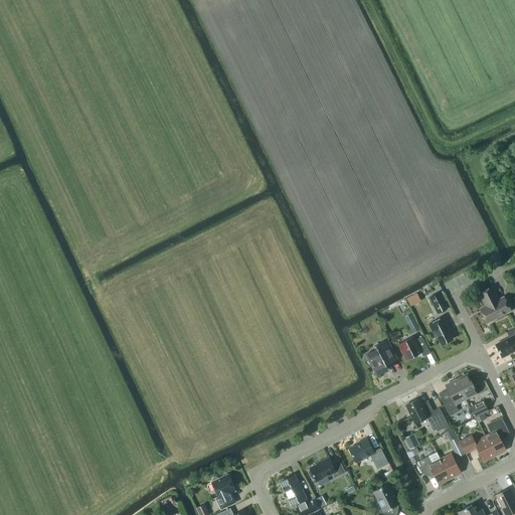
[(485,306),(480,308),(487,323),(497,318),(498,320),(507,315),(506,313),(511,310),(504,296),(499,299),(492,286),(479,293),(485,306)]
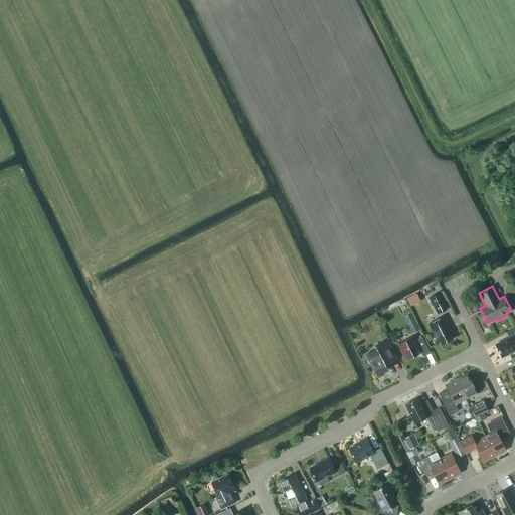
[(449,308),(440,291),(428,297),(438,314),(449,308)]
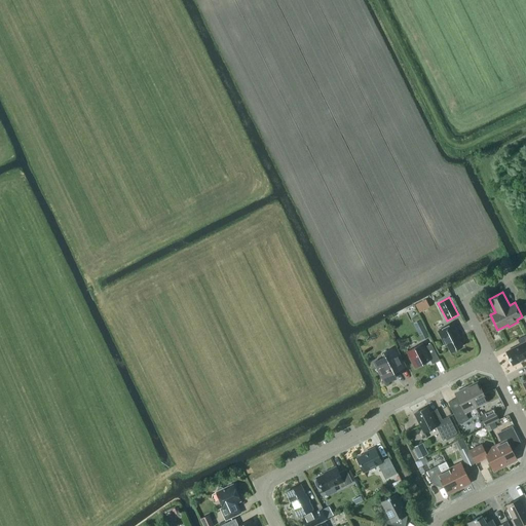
[(447,344),(451,351),(462,346),(457,335),(459,334),(453,323),(438,331),(446,345),(447,344)]
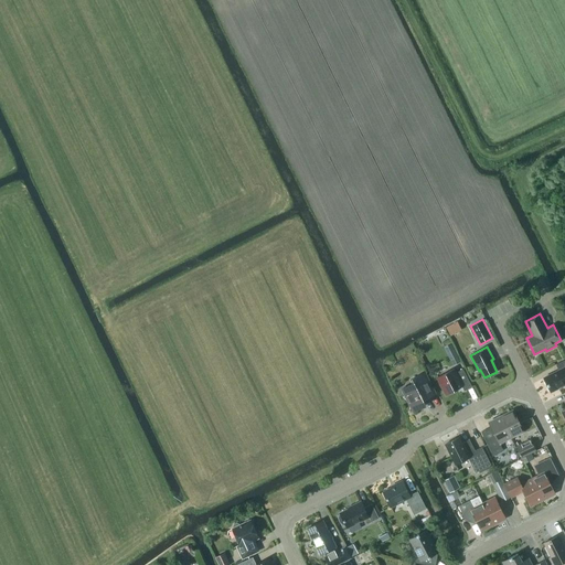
[(460,362),(456,352),(454,349),(447,352),(454,365),(460,362)]
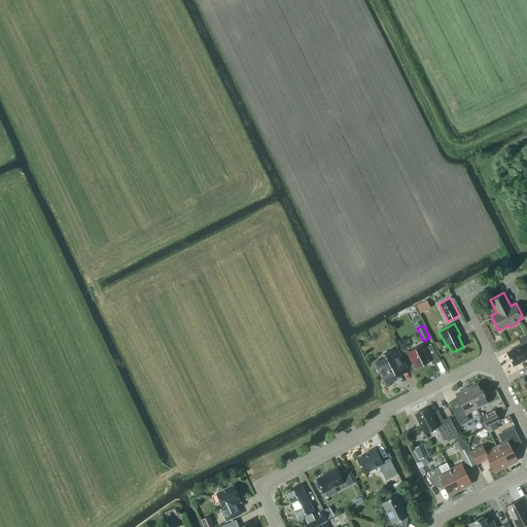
[(433,364),(441,360),(432,344),(425,347),(423,344),(408,352),(416,369),(427,362),(426,361),(430,359),(433,364)]
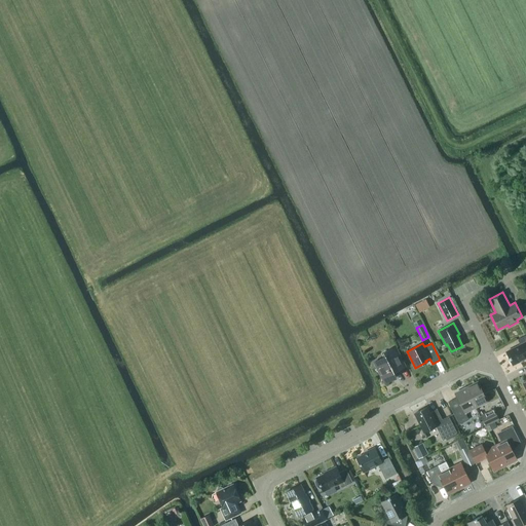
[(396,346),(382,353),(384,357),(374,362),(385,382),(397,377),(395,372),(405,366),(396,346)]
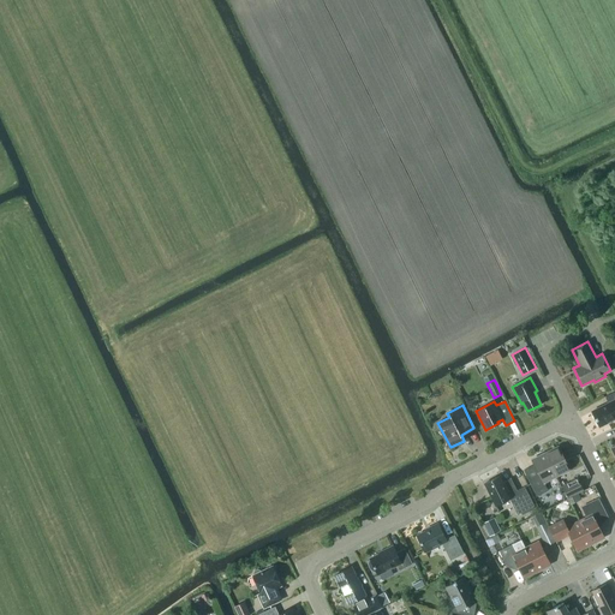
[(545,453),(557,476),(571,469),(559,446),(545,453)]
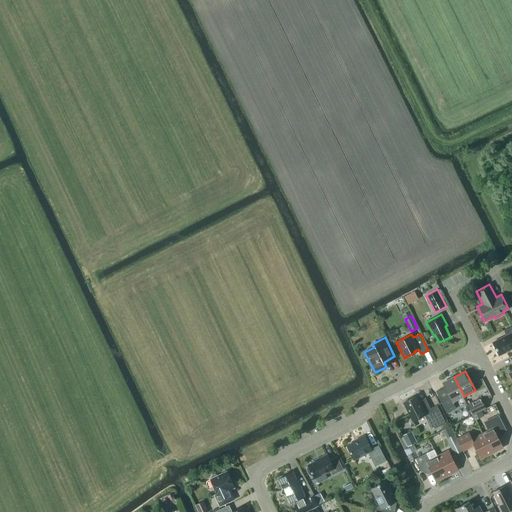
[(464,396),(454,377),(443,382),(450,395),(441,400),(447,412),(456,408),(453,401),(464,396)]
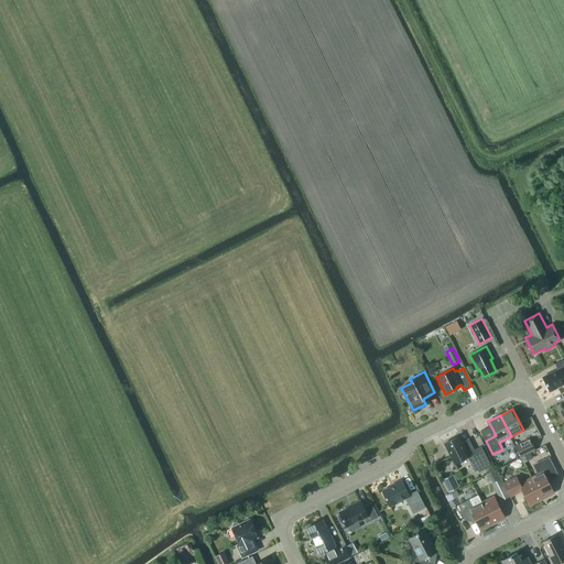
[(455,463),(467,457),(475,472),(490,464),(481,446),(474,449),(468,438),(461,442),(458,436),(445,443),(455,463)]
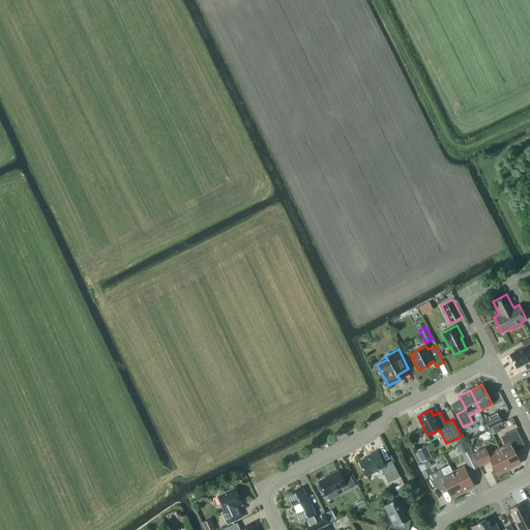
[(484,419),(490,429),(502,421),(499,415),(492,419),(491,416),(484,419)]
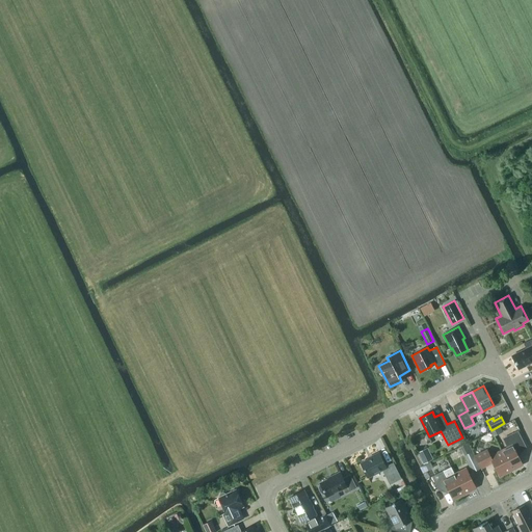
[(507,447),(502,450),(511,470),(523,464),(519,456),(516,453),(526,448),(520,434),(505,441),(508,447),(507,447)]
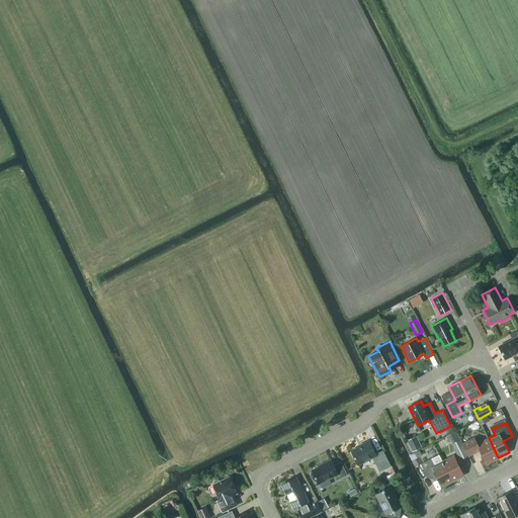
[(407,440),(412,451),(422,446),(416,436),(407,440)]
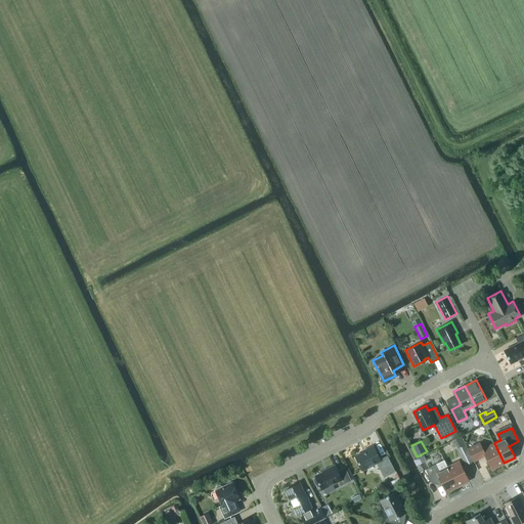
[(480,442),(468,448),(474,461),(485,454),(492,469),(504,463),(494,443),(483,449),(480,442)]
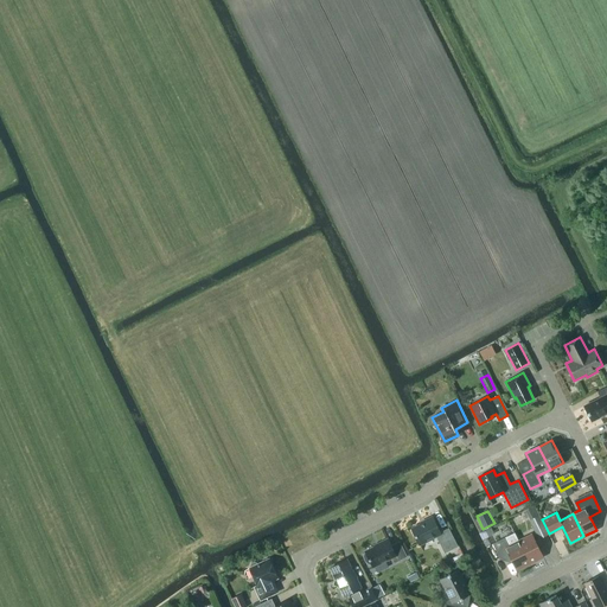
[(425,522),(411,528),(420,544),(436,536),(445,553),(458,545),(448,528),(440,531),(433,516),(425,521),(425,522)]
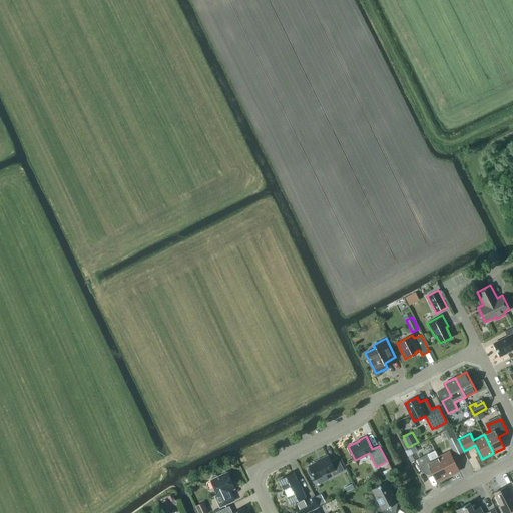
[(448,439),(456,456),(463,452),(455,436),(448,439)]
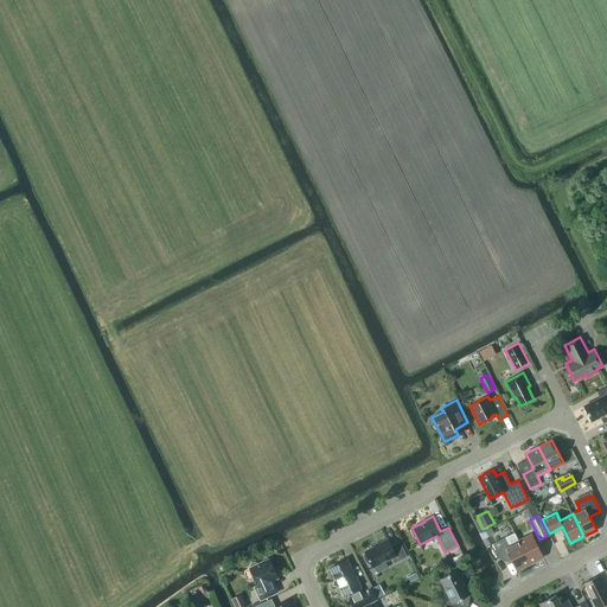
[(506,536),(493,543),(500,557),(509,554),(512,560),(517,569),(530,563),(519,541),(518,541),(515,532),(506,536)]
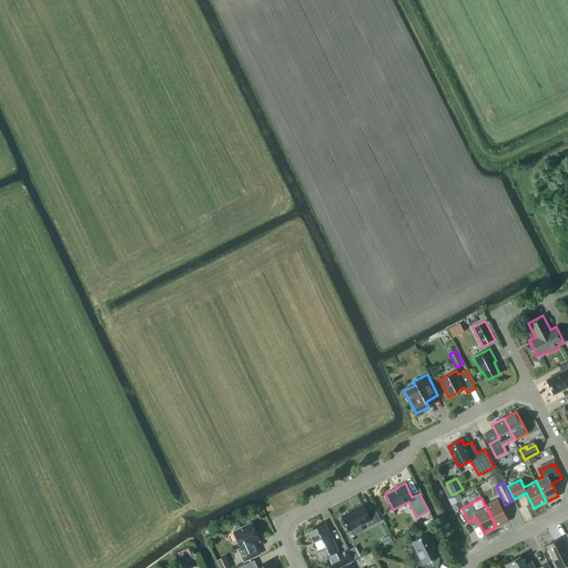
[(498,499),(486,506),(496,527),(508,520),(498,499)]
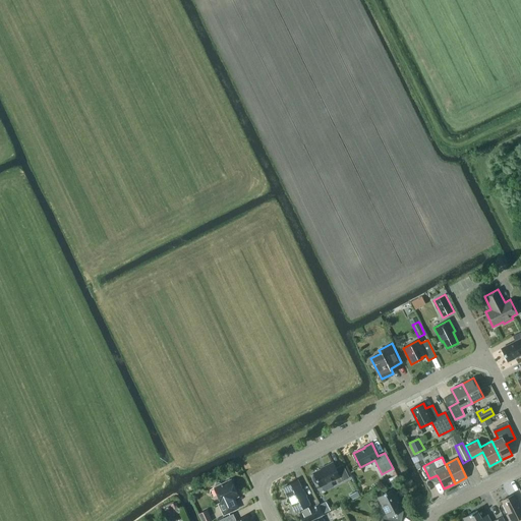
[(349,477),(343,464),(336,468),(333,462),(325,466),(326,467),(313,472),(321,486),(336,478),(338,483),(349,477)]
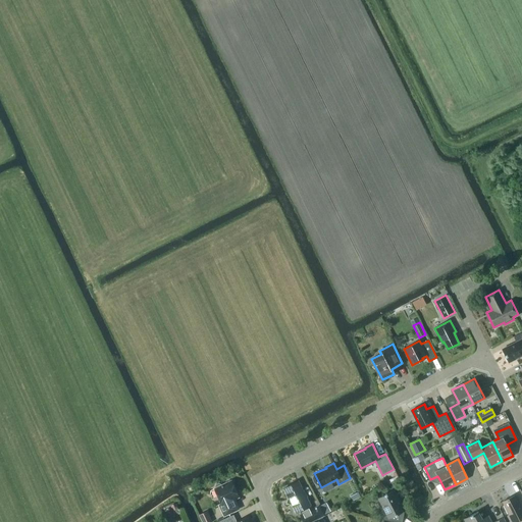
[(215,486),(216,487),(215,488),(221,503),(219,505),(224,515),(239,509),(233,499),(239,497),(231,480),(221,485),(221,483),(218,483),(216,484),(215,486)]
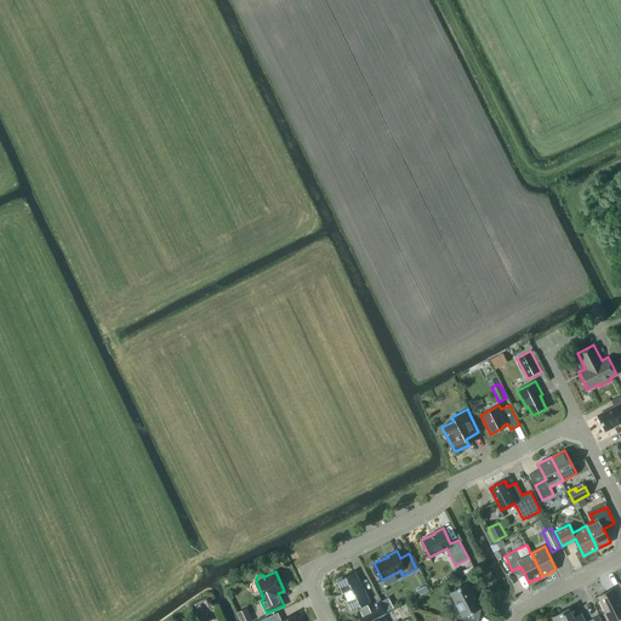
[(360,620),(368,620),(386,613),(380,600),(371,605),(355,571),(337,581),(343,592),(342,598),(347,599),(352,609),(355,607),(357,609),(355,609),(360,620)]
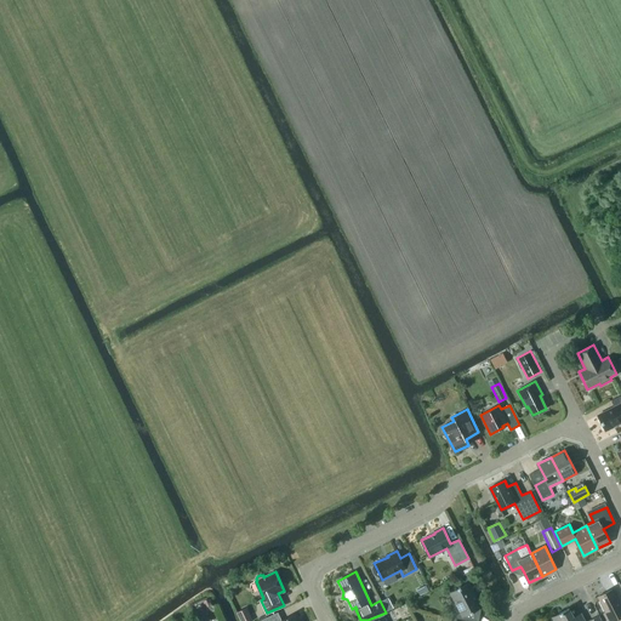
[(459,607),(456,608),(454,608),(451,616),(471,620),(478,620),(480,613),(477,611),(477,609),(480,607),(476,598),(477,593),(473,592),(468,584),(451,592),(459,607)]
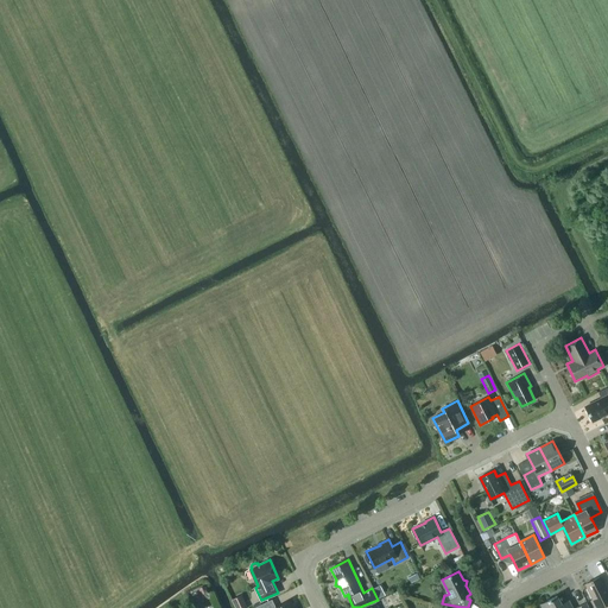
[(593,600),(591,600),(595,607),(600,607),(607,603),(607,590),(601,576),(586,584),(593,600)]
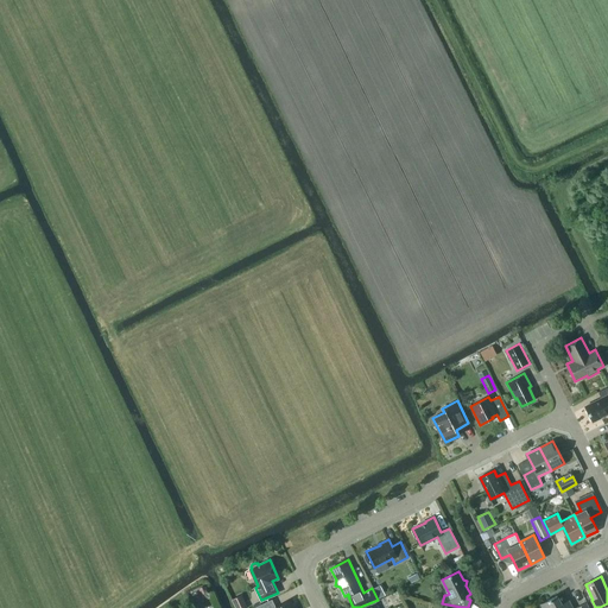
[(229,599),(234,607),(242,607),(247,606),(240,593),(229,599)]
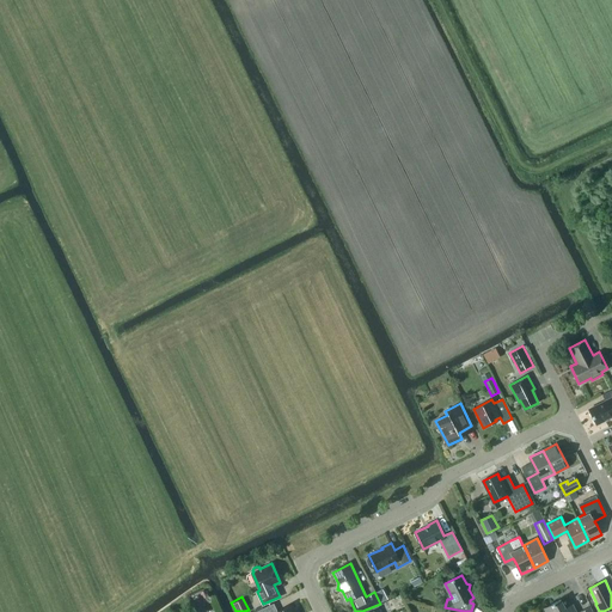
[(592,611),(589,606),(579,611),(576,611),(575,610),(571,611),(567,611),(561,599),(552,604),(552,605),(545,609),(546,611),(592,611)]
